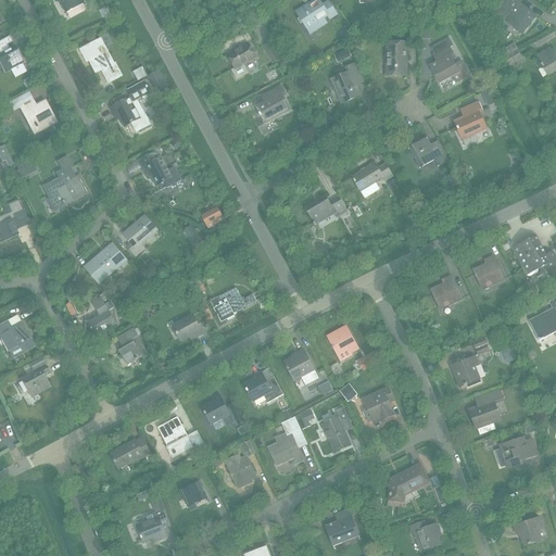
[(59,0),(66,13),(84,3),(81,0),(59,0)]
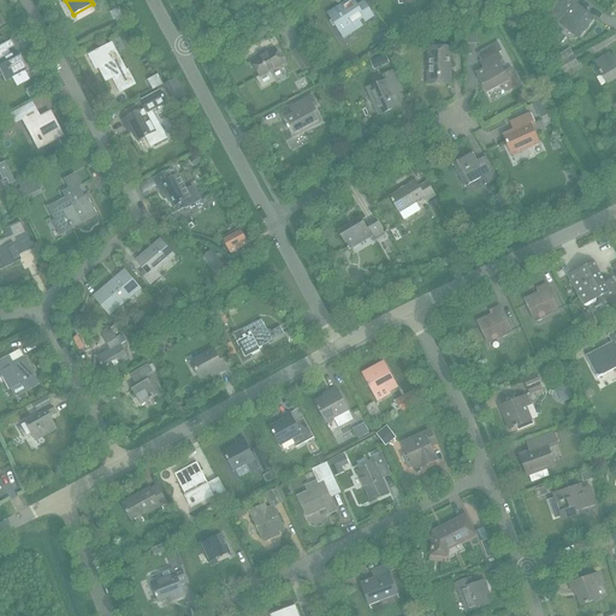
[(351,0),(329,15),(341,33),(344,37),(362,25),(359,21),(362,17),(365,21),(373,16),(363,0),(357,5),(353,0),(351,0)]
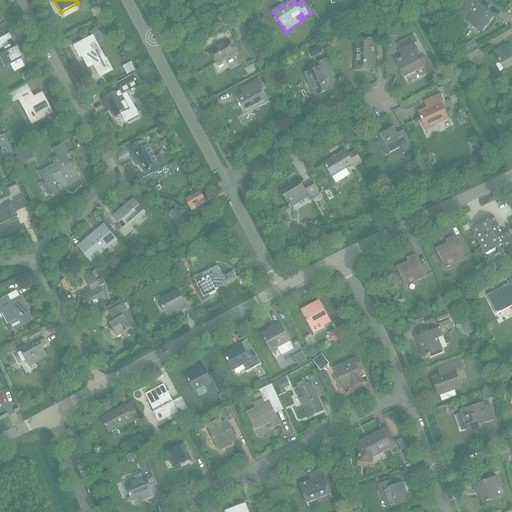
[(471,19),(483,28),(494,15),(474,0),(464,0),(460,6),(468,12),(463,18),(469,22),(471,19)]
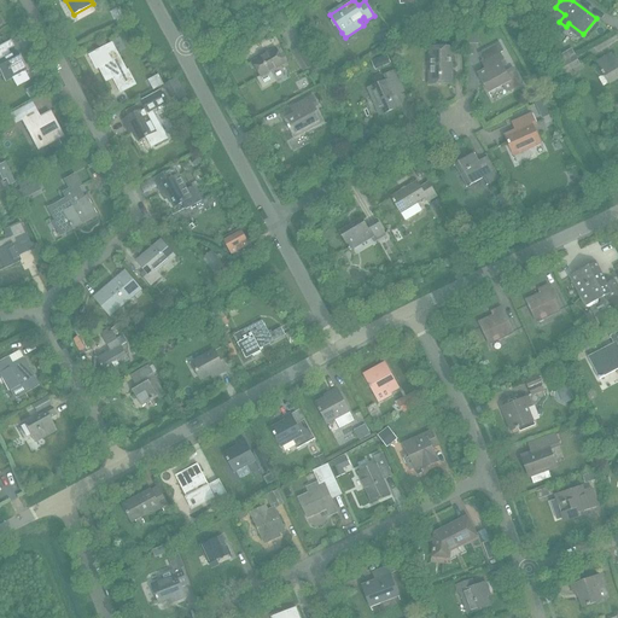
[(0,46),(0,71),(5,82),(27,70),(17,51),(11,54),(9,50),(15,47),(11,40),(0,46)]
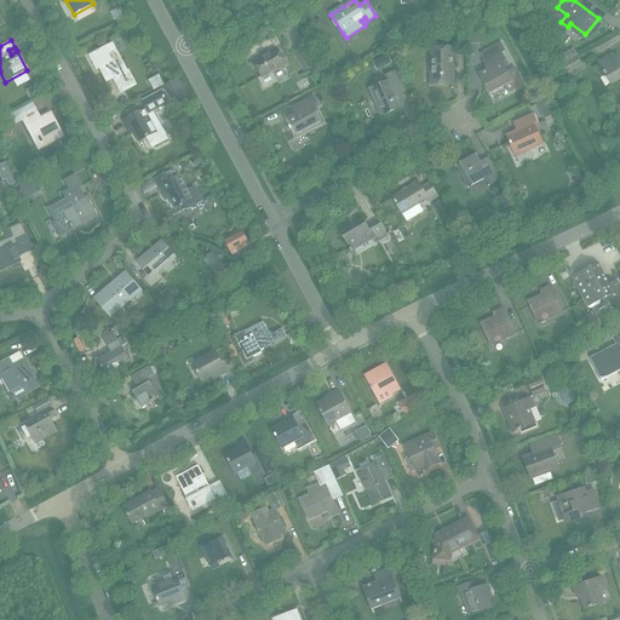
[(113,42),(91,55),(99,69),(105,65),(121,95),(137,86),(113,42)]
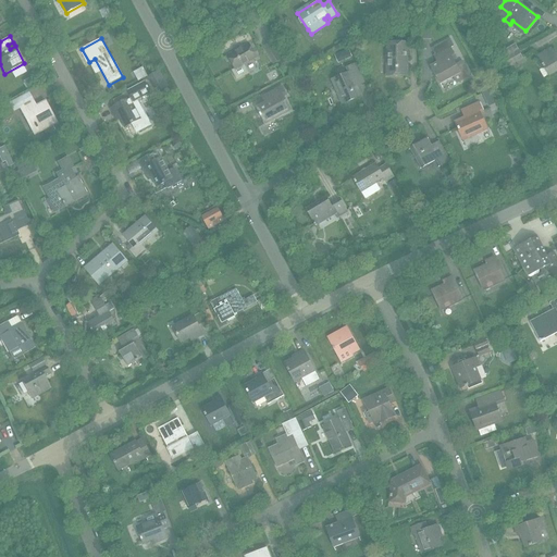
[(288,60),(277,39),(264,46),(274,63),(280,60),(282,63),(288,60)]
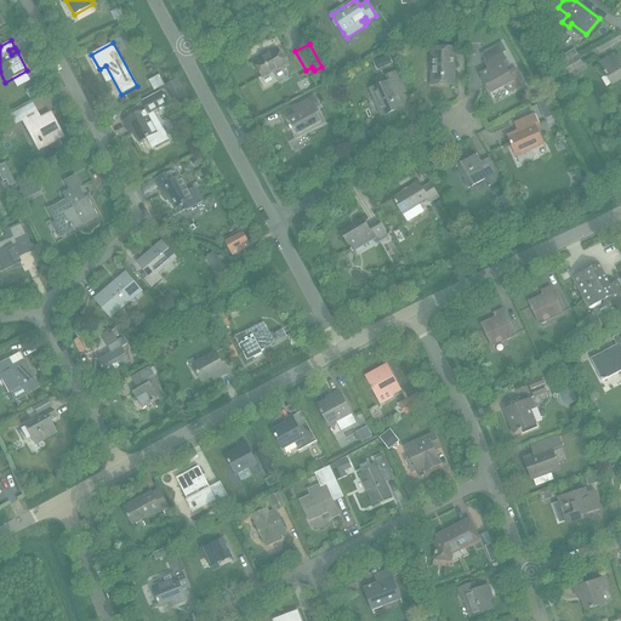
[(262,78),(286,64),(277,47),(254,61),(262,78)]
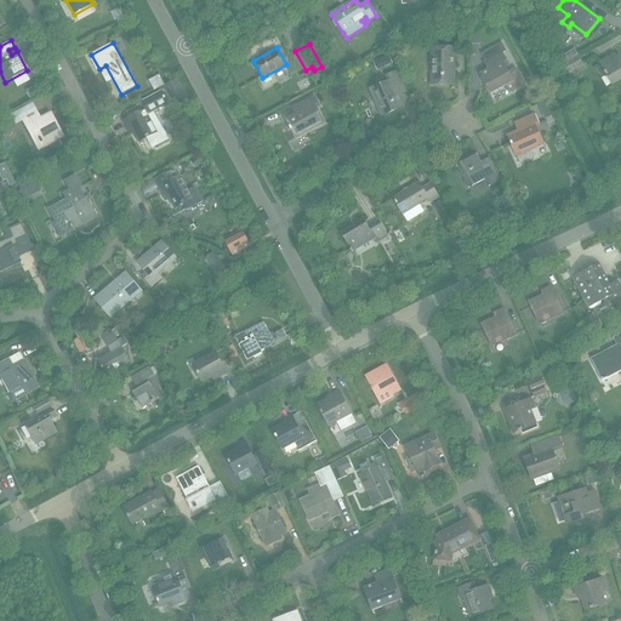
[(454,85),(454,47),(432,47),(431,84),(454,85)]
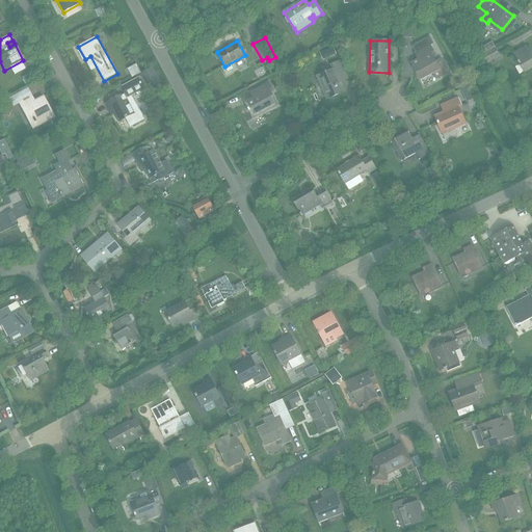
[(421,80),(439,70),(432,58),(435,56),(430,46),(419,52),(422,58),(411,63),(421,80)]
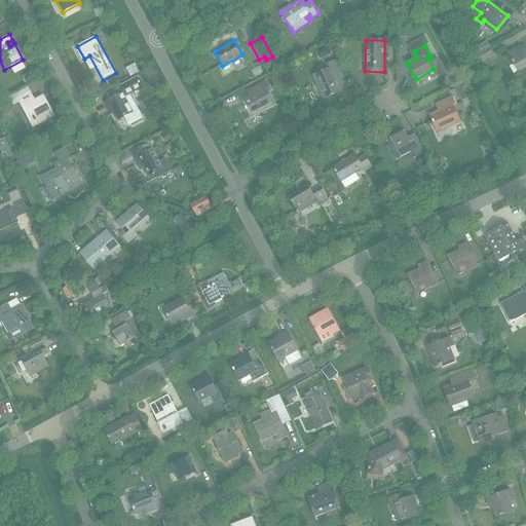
[(518,71),(525,66),(525,55),(520,45),(514,49),(515,51),(510,55),(518,71)]
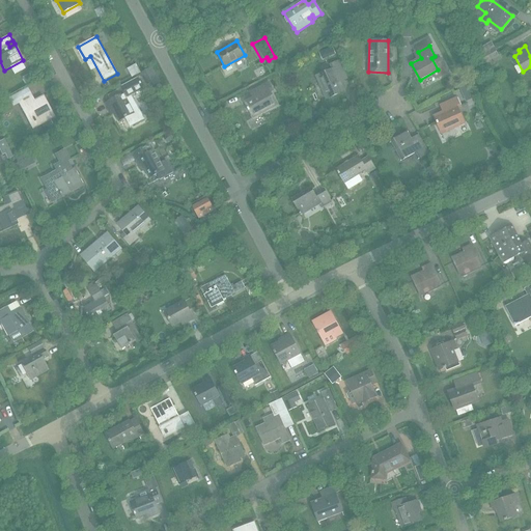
[(485,62),(498,55),(494,49),(482,55),(485,62)]
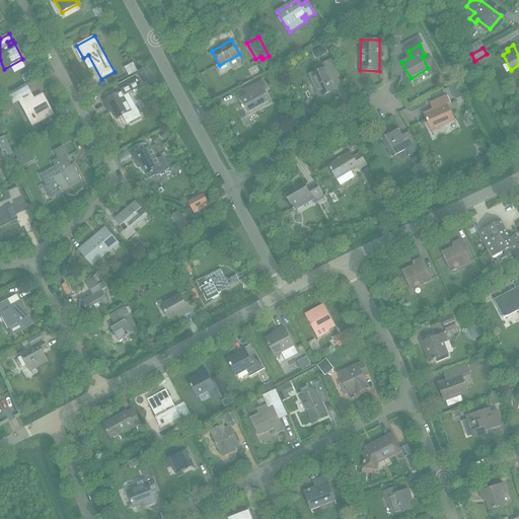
[(330,77),(338,74),(331,60),(323,64),(324,68),(309,74),(318,96),(336,89),(330,77)]
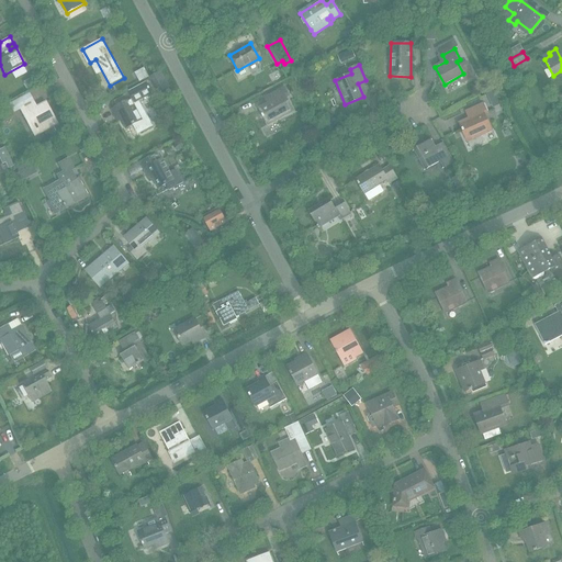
[(135,72),(139,81),(148,78),(143,68),(135,72)]
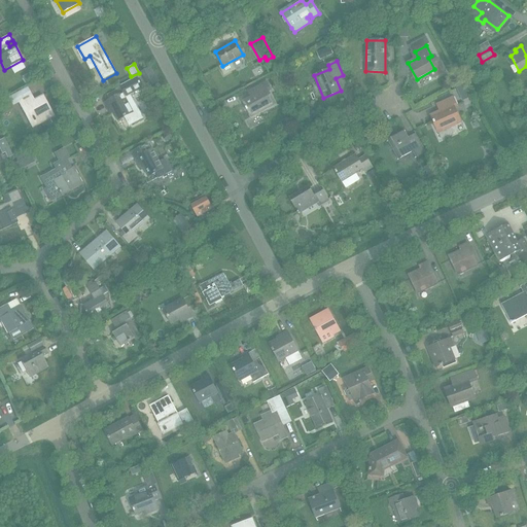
[(149,68),(140,72),(147,88),(156,82),(149,68)]
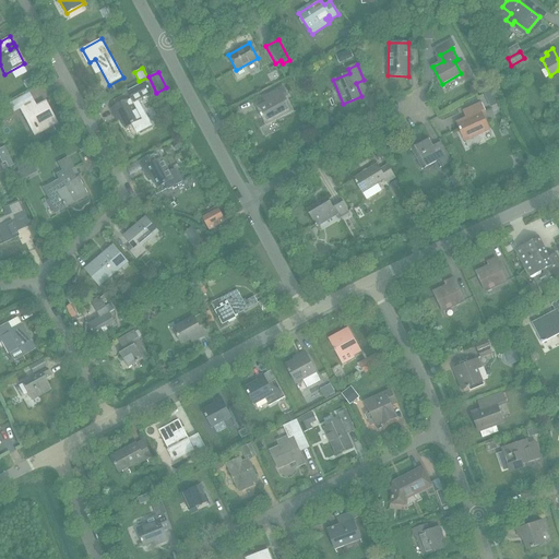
[(130,99),(110,109),(115,117),(119,115),(126,128),(132,123),(138,133),(152,126),(146,116),(138,100),(151,93),(145,82),(129,92),(132,98),(130,99)]
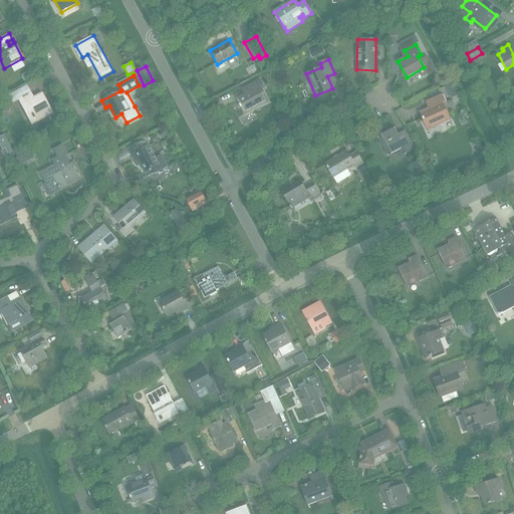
[(241,89),(244,95),(237,98),(245,113),(268,101),(261,88),(264,87),(260,79),(241,89)]
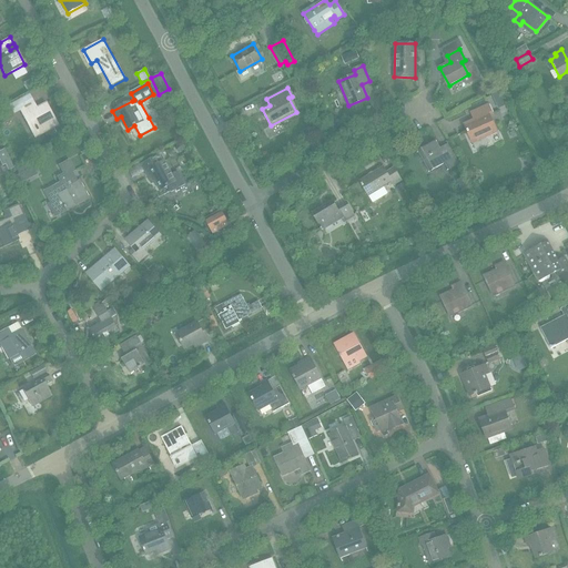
[(14,114),(21,111),(27,121),(31,120),(40,135),(58,125),(46,104),(37,109),(29,95),(10,105),(14,114)]
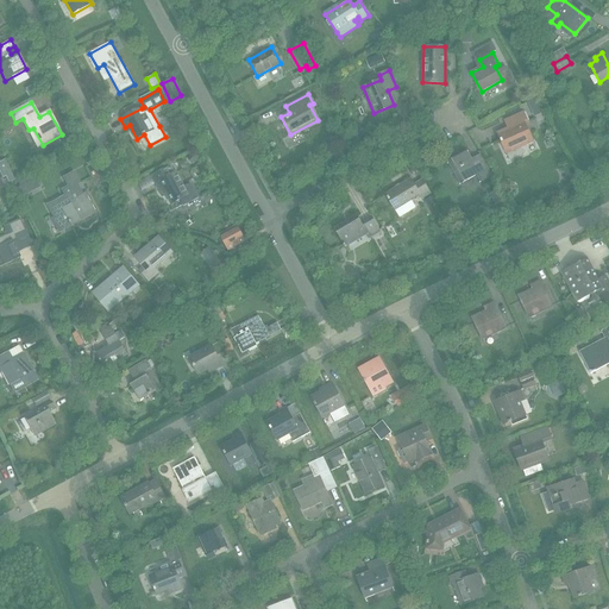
[(507,152),(533,140),(525,124),(528,123),(523,112),(508,119),(512,127),(498,133),(507,152)]
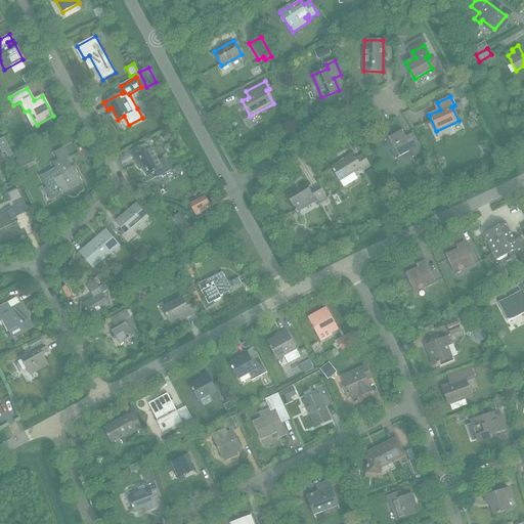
[(415,156),(423,151),(415,137),(407,141),(401,131),(387,139),(397,158),(410,150),(415,156)]
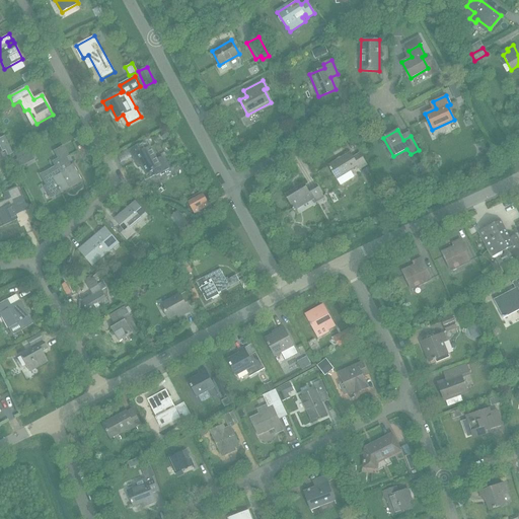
[(0,138),(0,137),(0,148),(1,151),(4,150),(7,156),(8,155),(11,153),(4,136),(0,138)]
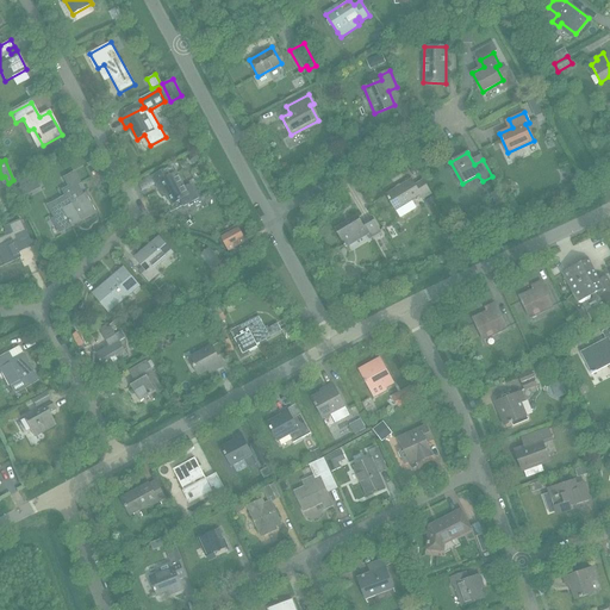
[(176,174),(168,179),(163,170),(151,178),(160,193),(163,191),(172,205),(188,195),(176,174)]
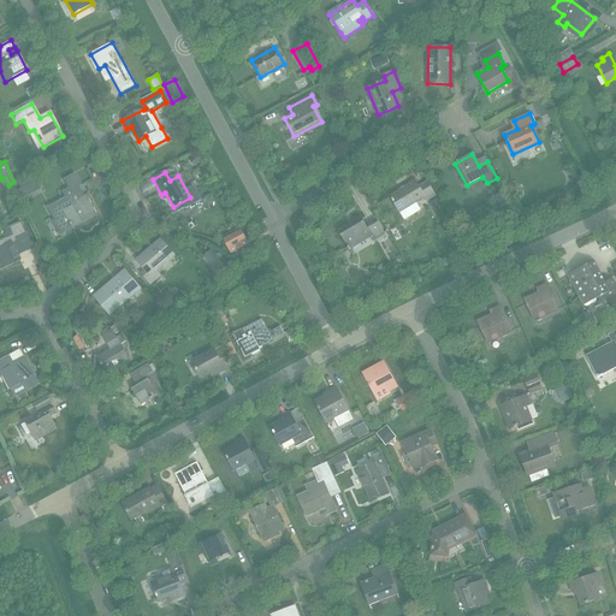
[(65,199),(47,207),(54,220),(52,221),(59,236),(71,229),(96,215),(86,194),(81,196),(78,190),(80,189),(77,185),(80,183),(75,175),(63,181),(67,189),(61,193),(65,199)]
